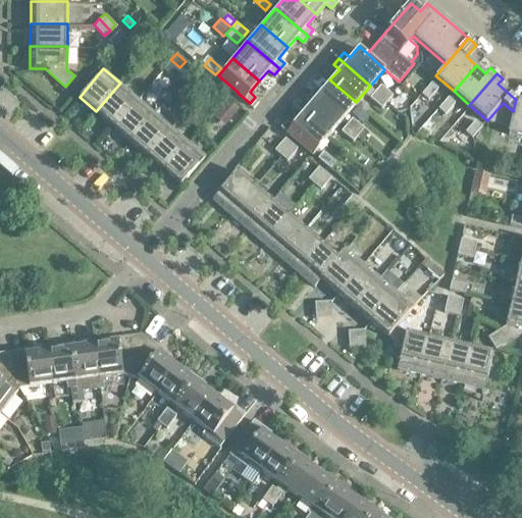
[(315,86),(310,92),(342,119),(356,102),(329,80),(320,91),(315,86)]
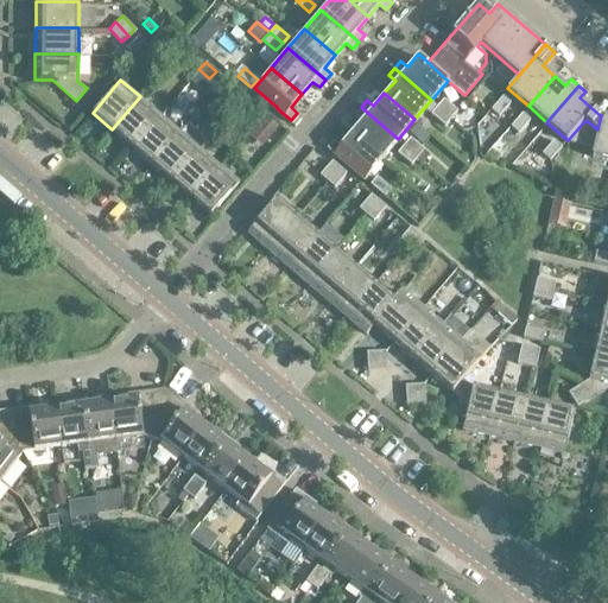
[(159,114),(140,96),(112,129),(132,146),(159,114)]
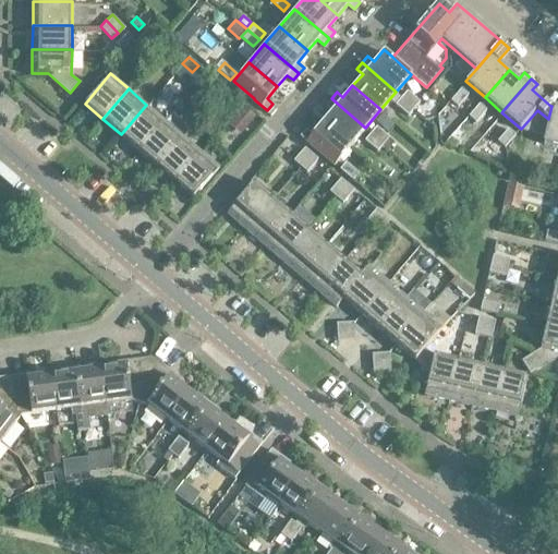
[(469,95),(462,88),(451,100),(458,107),(469,95)]
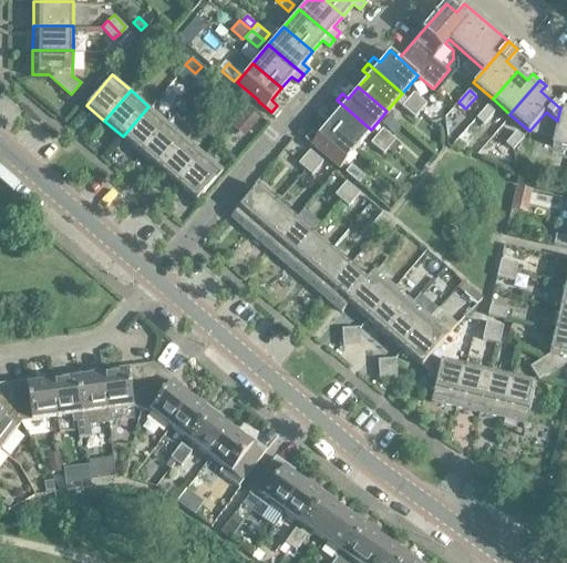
[(414,92),(409,99),(421,109),(426,102),(414,92)]
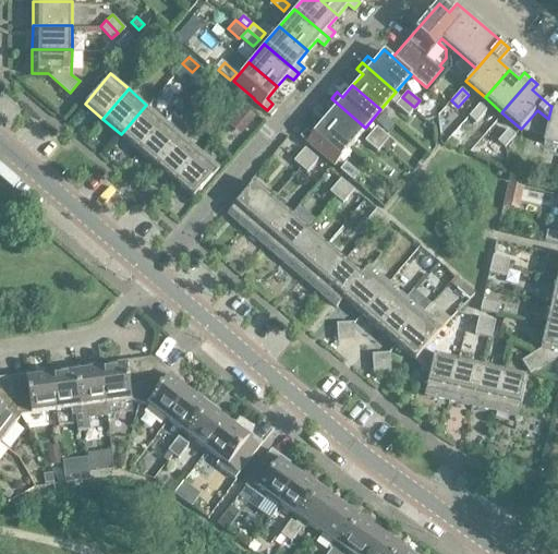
[(409,115),(414,107),(402,97),(397,104),(409,115)]
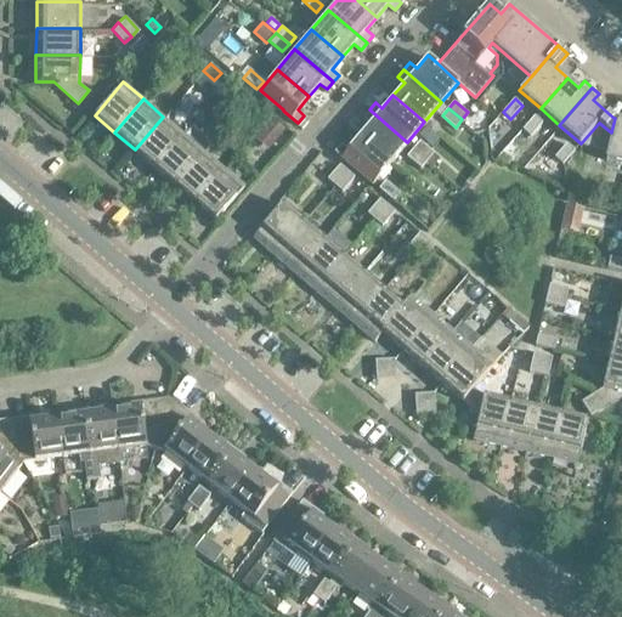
[(369,123),(358,135),(390,162),(407,142),(369,109),(363,117),(369,123)]
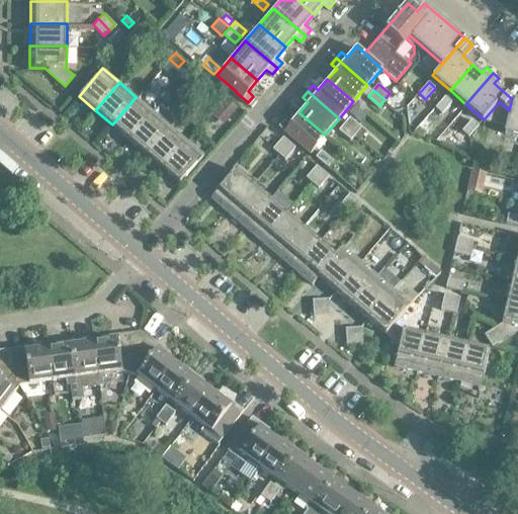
[(226,95),(211,112),(223,121),(236,104),(226,95)]
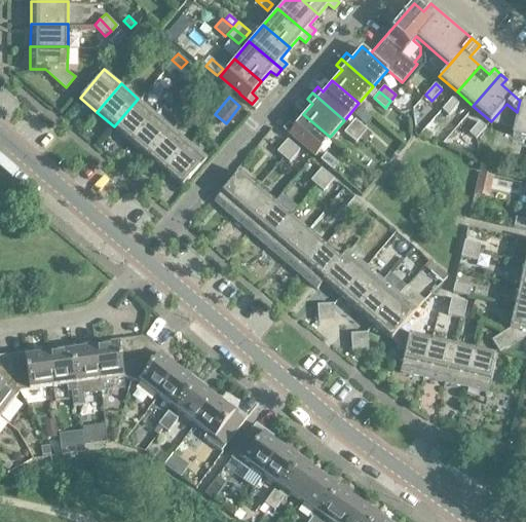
[(458,104),(452,98),(442,109),(448,114),(458,104)]
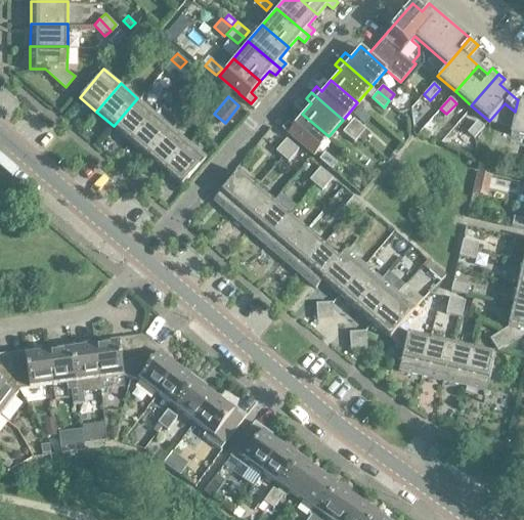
[(155,113),(137,98),(114,126),(130,140),(155,113)]
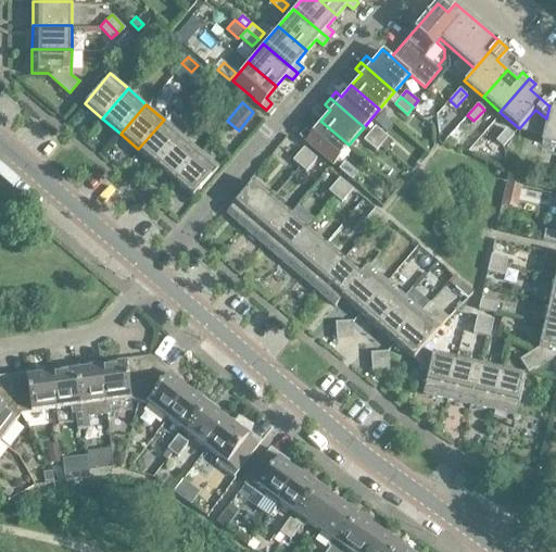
[(555,107),(550,105),(546,118),(541,140),(555,142),(555,107)]
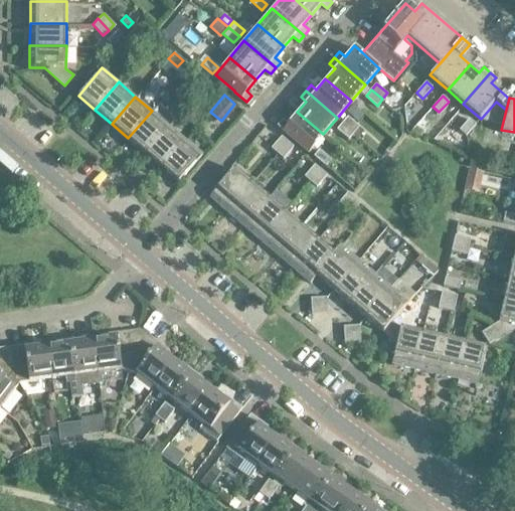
[(169,125),(152,111),(128,138),(145,153),(169,125)]
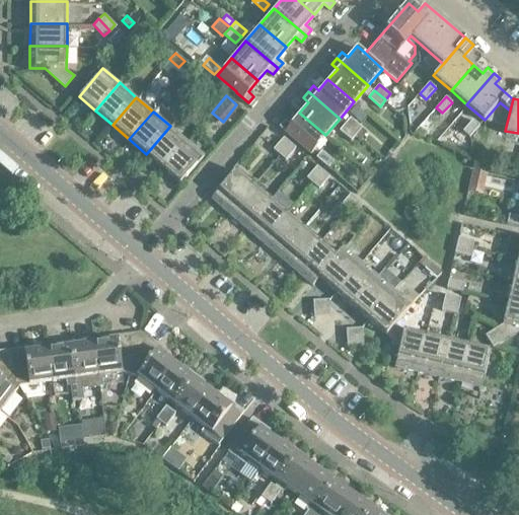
[(291,136),(311,152),(325,135),(299,113),(290,124),(285,119),(279,125),(291,136)]
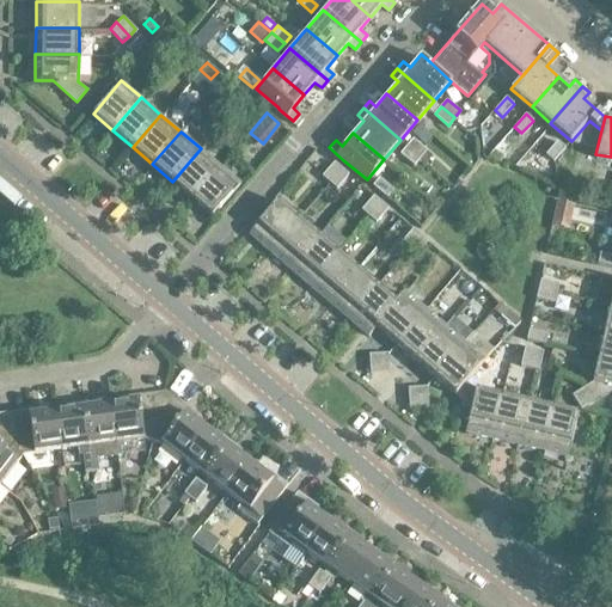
[(414,138),(407,145),(420,157),(427,149),(414,138)]
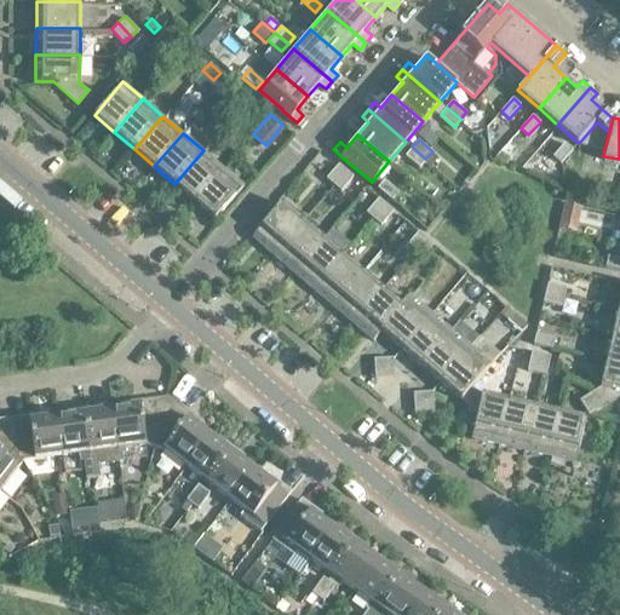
[(573,150),(566,144),(554,157),(561,164),(573,150)]
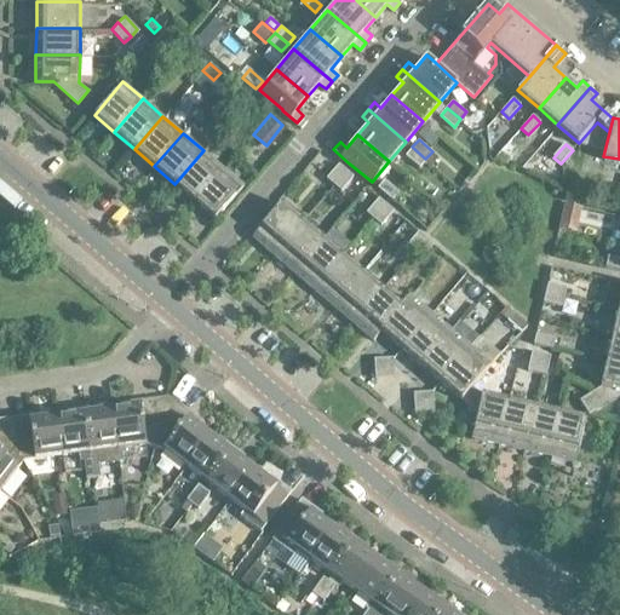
[(419,166),(425,159),(412,147),(406,154),(419,166)]
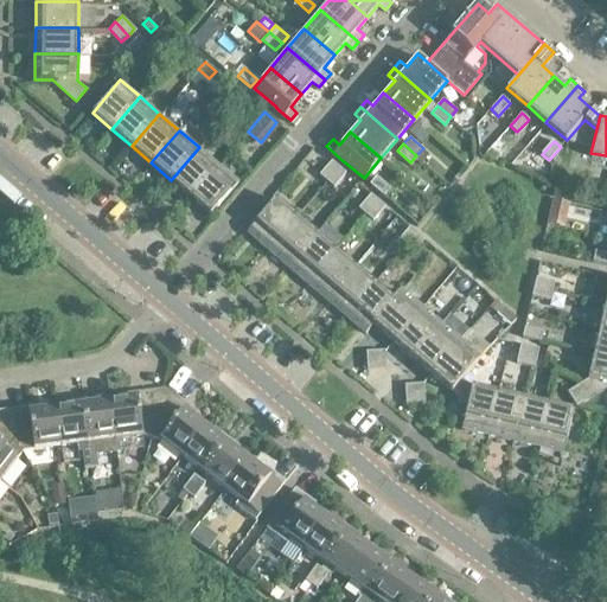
[(218,164),(199,147),(171,180),(191,197),(218,164)]
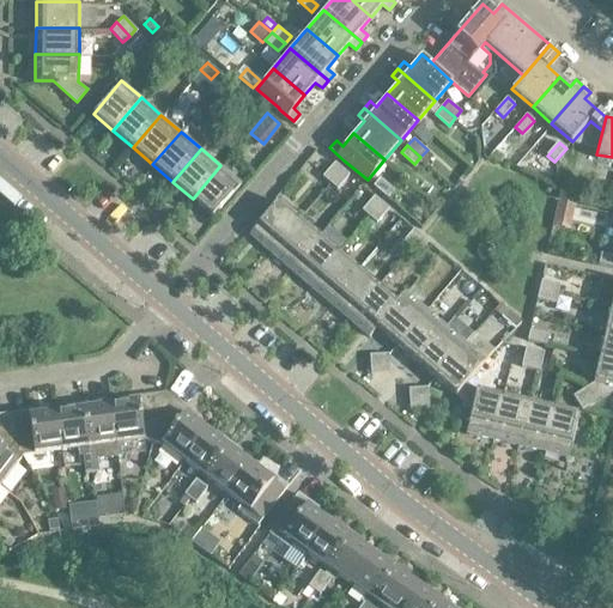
[(329,181),(343,166),(335,159),(322,175),(329,181)]
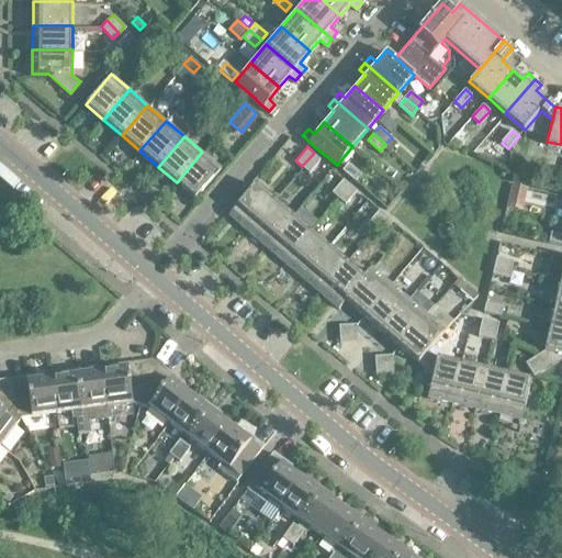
[(194,198),(221,168),(202,152),(177,182),(194,198)]
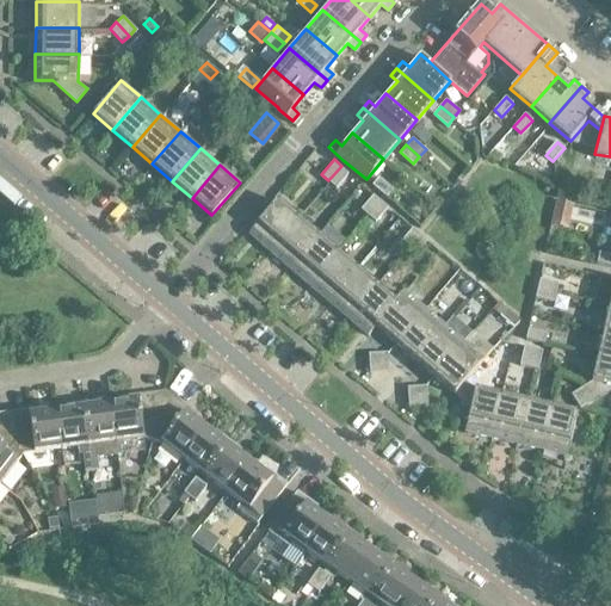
[(335,186),(349,172),(341,166),(328,180),(335,186)]
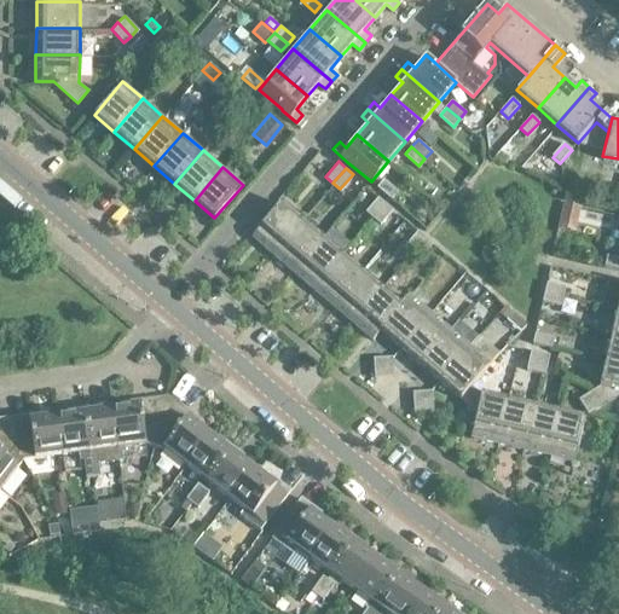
[(391,198),(397,191),(383,179),(377,186),(391,198)]
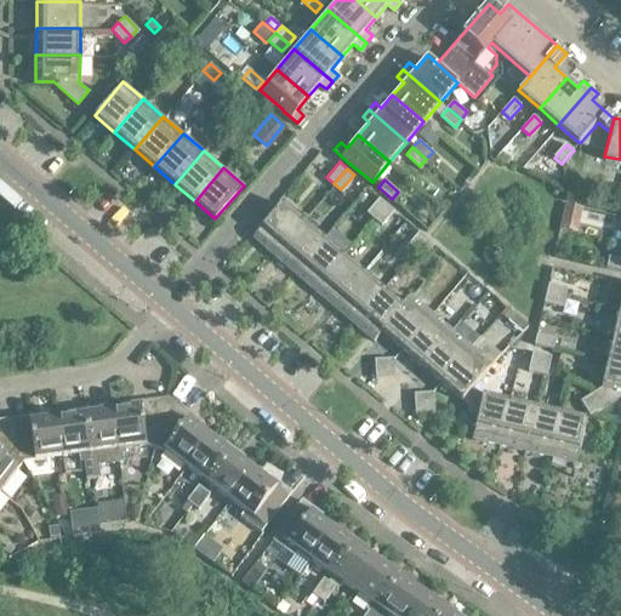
[(366,210),(374,217),(387,201),(380,195),(366,210)]
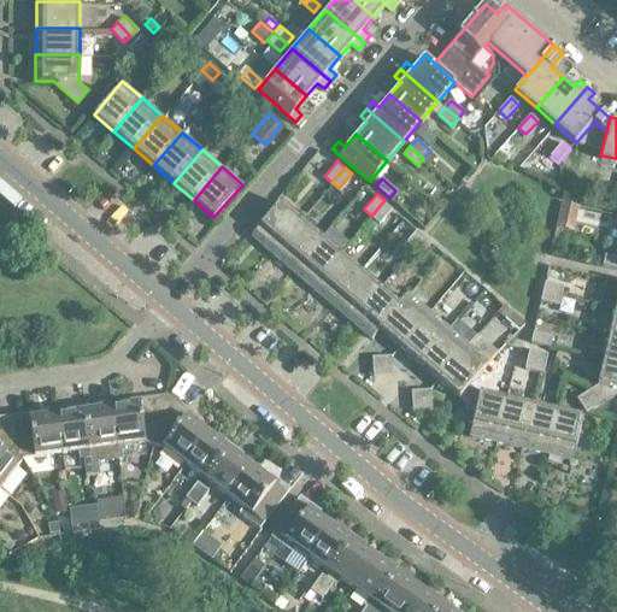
[(280,200),(252,234),(271,251),(300,218),(280,200)]
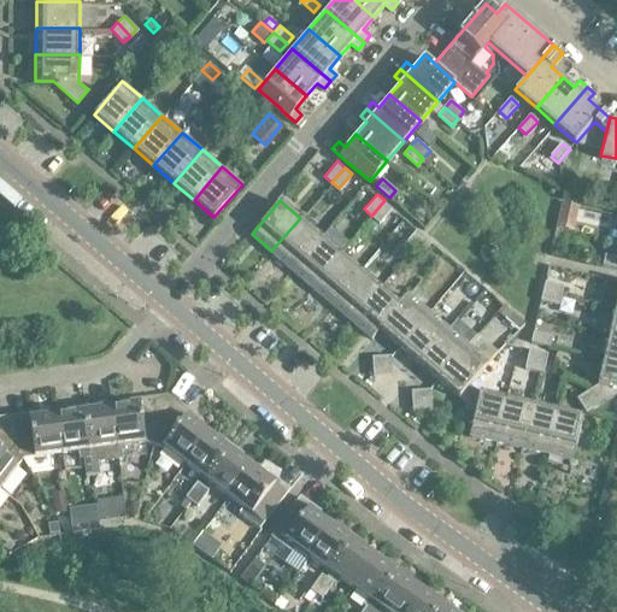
[(392,207),(385,200),(371,216),(378,222),(392,207)]
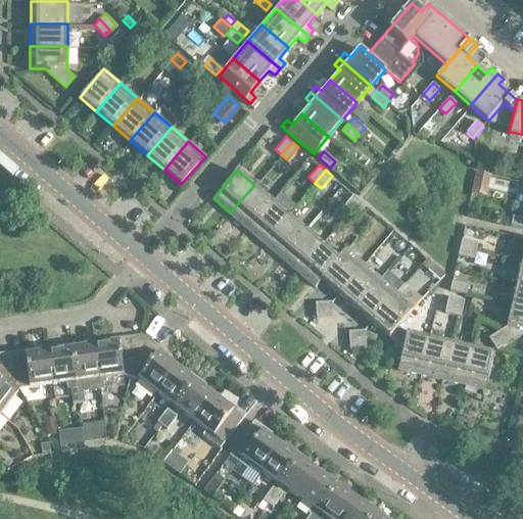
[(487,194),(491,174),(477,171),(472,191),(487,194)]
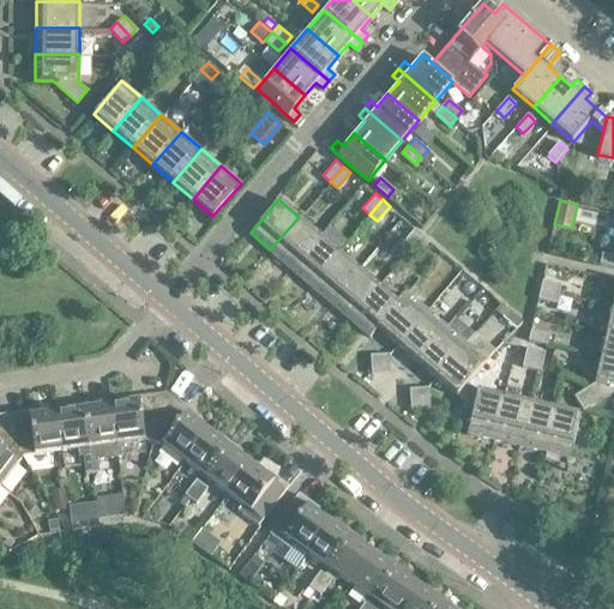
[(318,234),(299,217),(270,249),(290,266),(318,234)]
